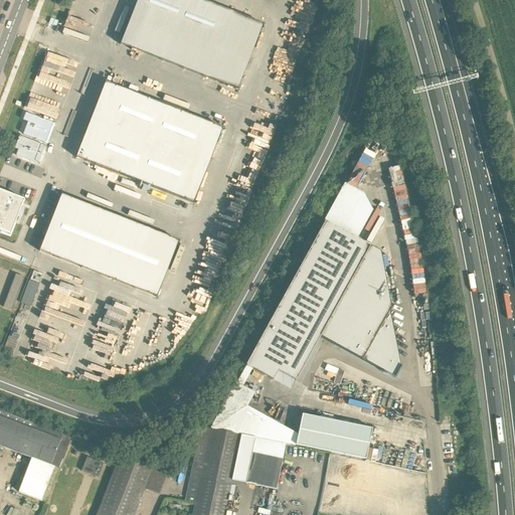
[(225,17),(180,0),(134,0),(127,22),(211,55),(225,17)]
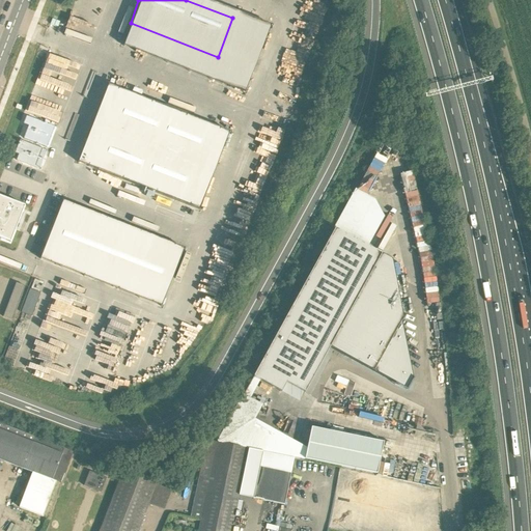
[(109,85),(78,163),(199,211),(230,132),(109,85)]
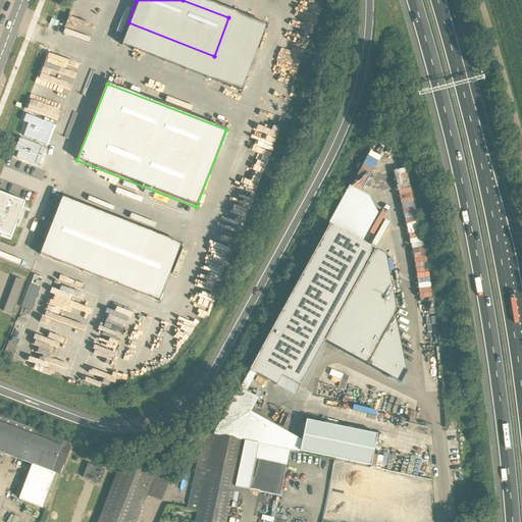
[(39,166),(46,149),(19,139),(15,151),(18,152),(16,158),(39,166)]
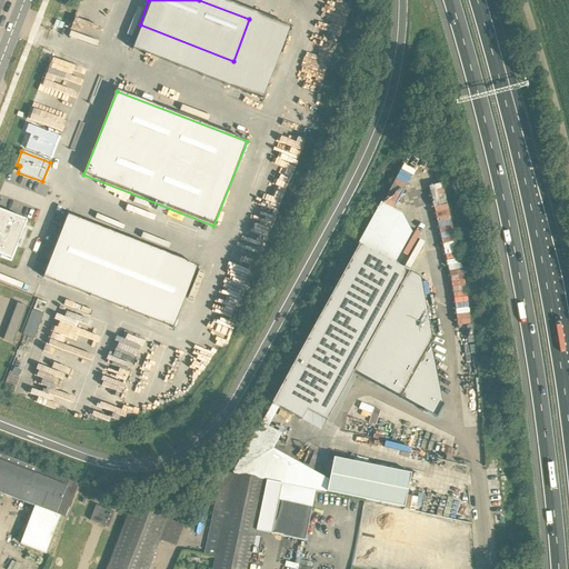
[(385,252),(406,215),(397,210),(406,191),(395,186),(366,241),(385,252)]
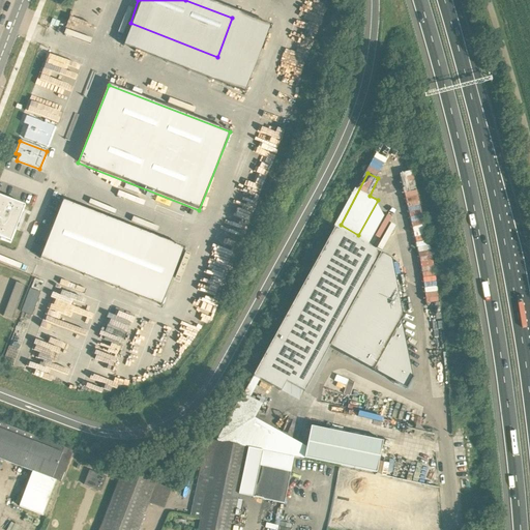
[(0,194),(0,239),(6,241),(22,203),(0,194)]
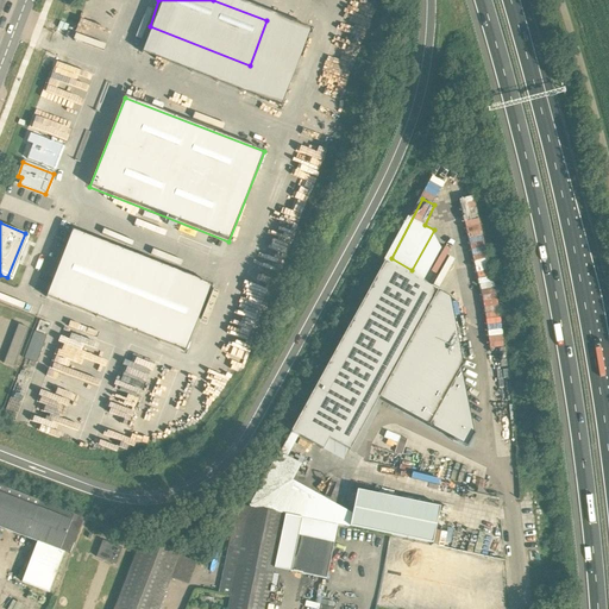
[(51,302),(193,349),(215,281),(74,234),(51,302)]
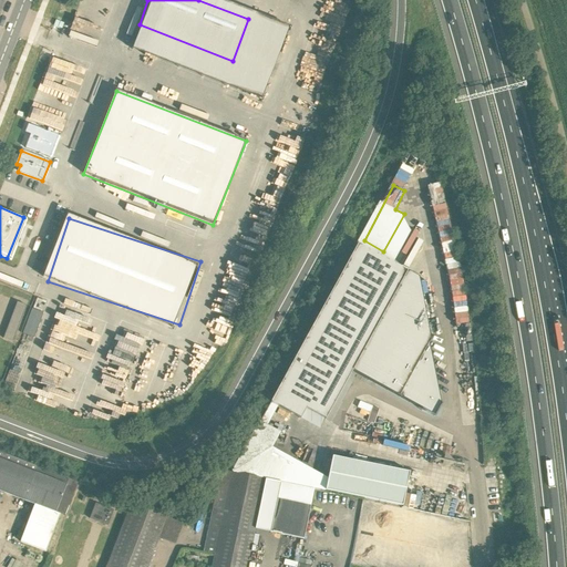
[(429,343),(431,340),(419,278),(406,271),(378,256),(362,247),(358,244),(351,255),(271,402),(301,419),(306,409),(326,420),(352,371),(434,416),(441,404),(431,354),(429,343)]
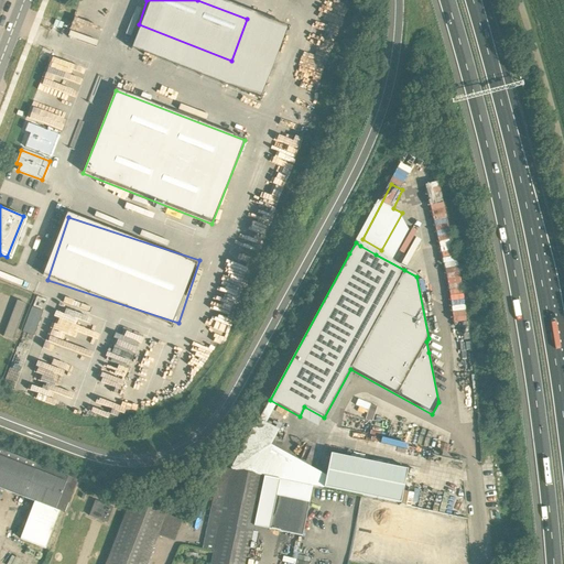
[(18,301),(3,336),(12,340),(26,304),(18,301)]
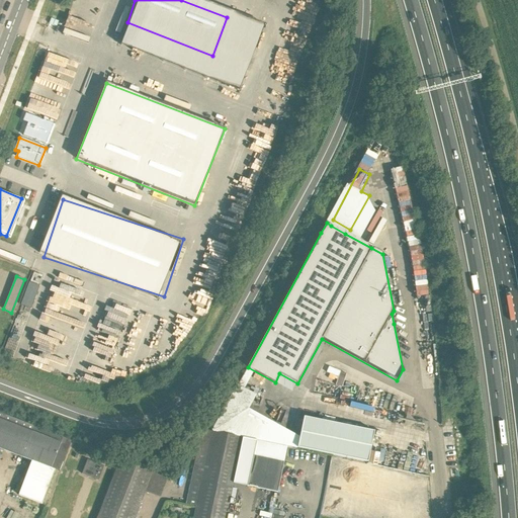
[(417,278),(418,295),(429,295),(429,277),(417,278)]
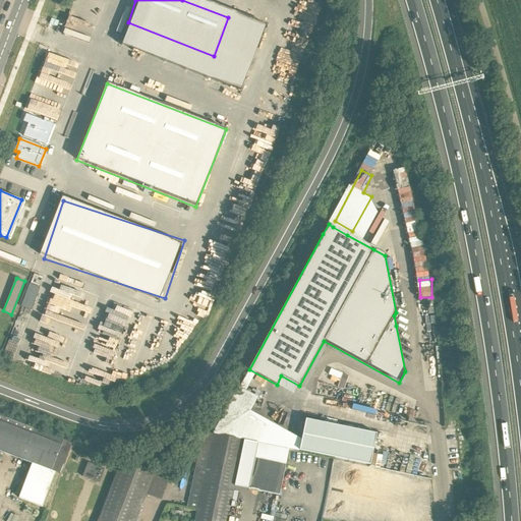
[(35,427),(0,414),(0,451),(22,460),(35,427)]
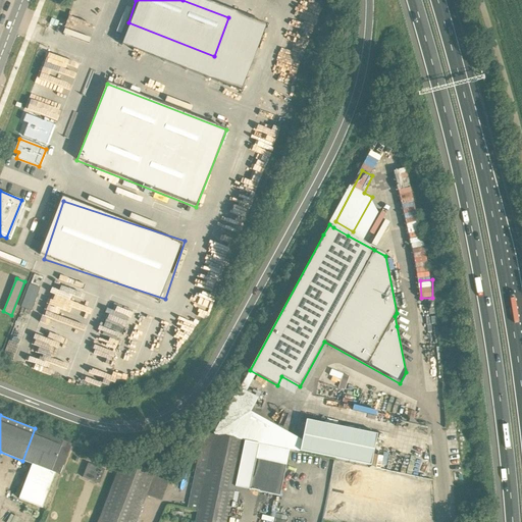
[(370,466),(376,435),(306,421),(300,452),(370,466)]
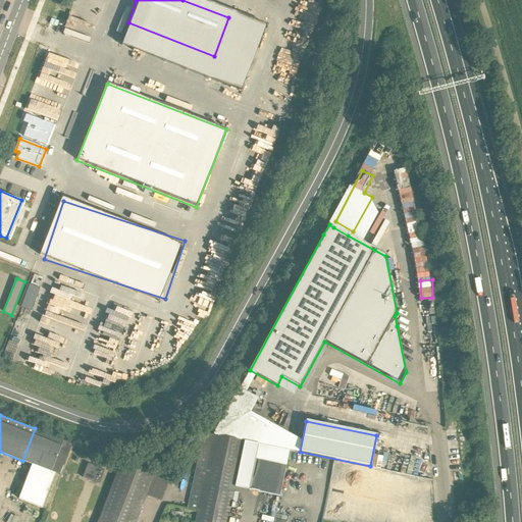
[(60,475),(72,442),(35,428),(22,461),(32,465),(19,500),(42,508),(55,474),(60,475)]
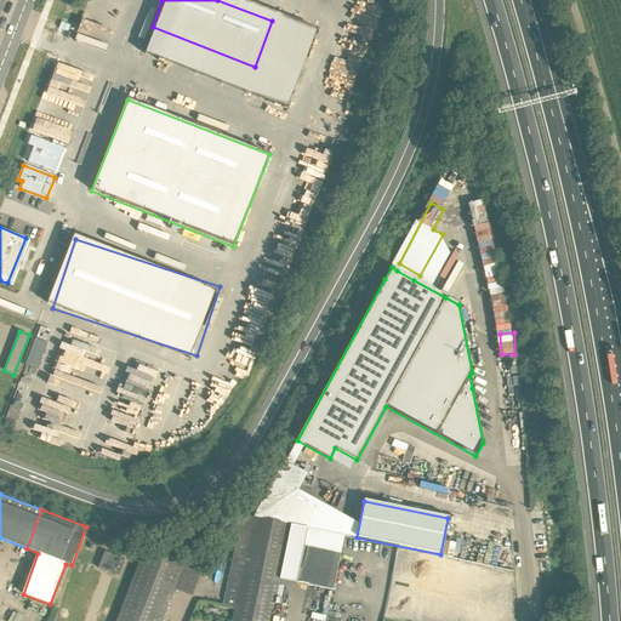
[(271,620),(291,525),(278,523),(252,518),(244,516),(233,571),(226,604),(237,607),(233,620),(271,620)]
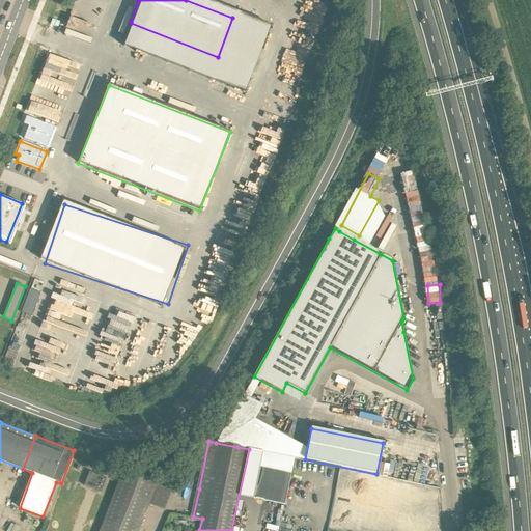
[(284,505),(294,460),(283,457),(280,472),(260,468),(253,499),(284,505)]
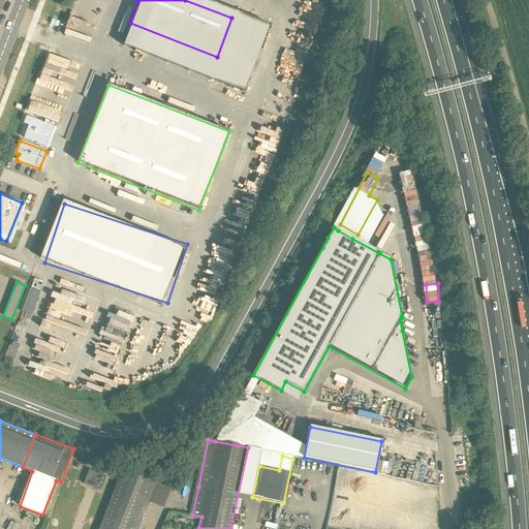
[(383,461),(380,474),(437,486),(440,473),(383,461)]
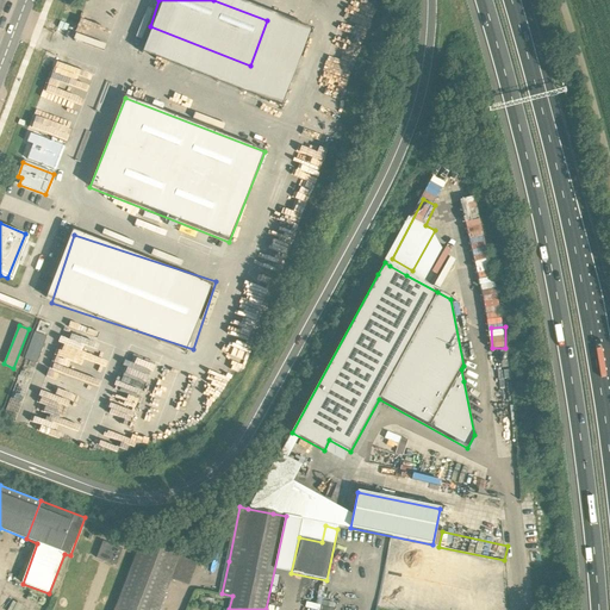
[(116,566),(123,549),(103,541),(97,558),(116,566)]
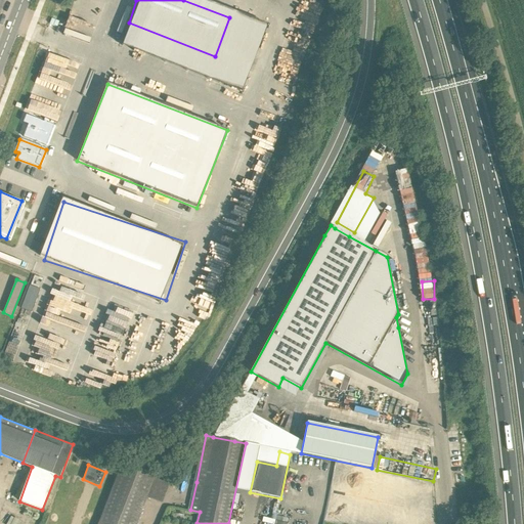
[(162,504),(169,484),(154,478),(121,465),(97,523),(135,523),(146,497),(162,504)]
